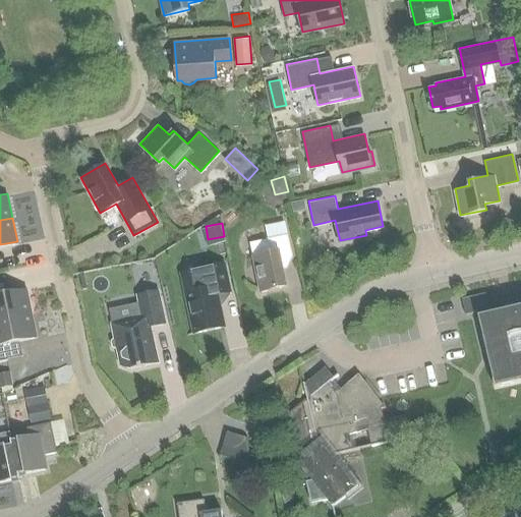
[(268,237),(250,241),(252,254),(261,290),(287,285),(281,257),(293,255),(288,232),(268,237)]
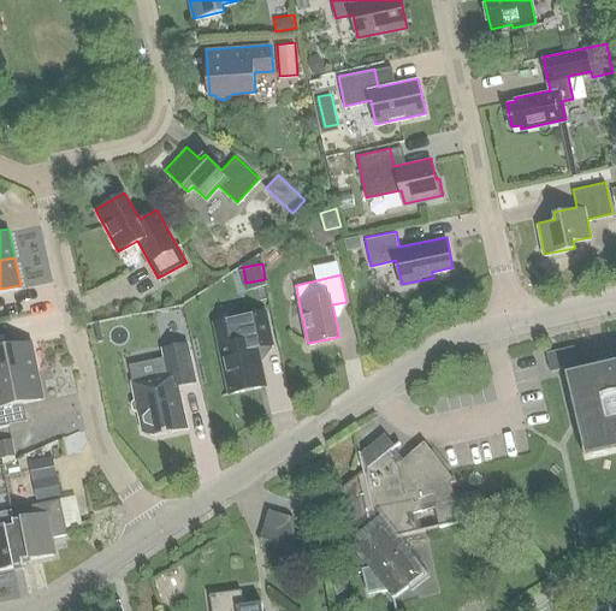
[(230,391),(265,384),(258,346),(271,343),(265,310),(214,321),(230,391)]
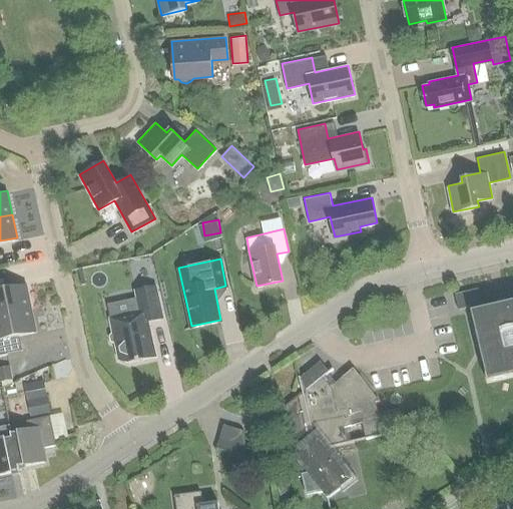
[(0,313),(31,307),(26,284),(0,288),(0,313)]
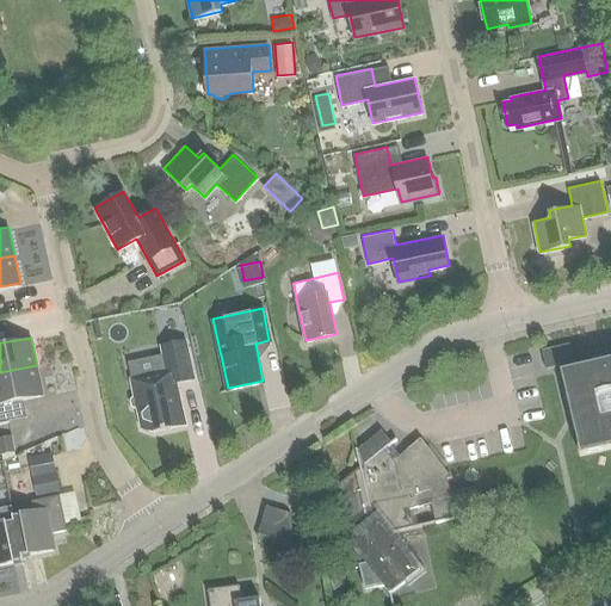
[(195,377),(186,339),(161,344),(166,369),(130,377),(134,394),(130,397),(131,404),(136,407),(141,426),(153,431),(186,424),(177,381),(195,377)]
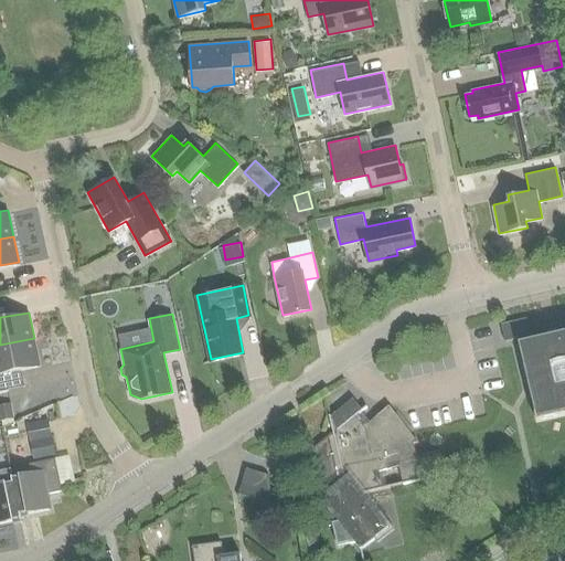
[(513,319),(515,328),(529,325),(526,316),(513,319)]
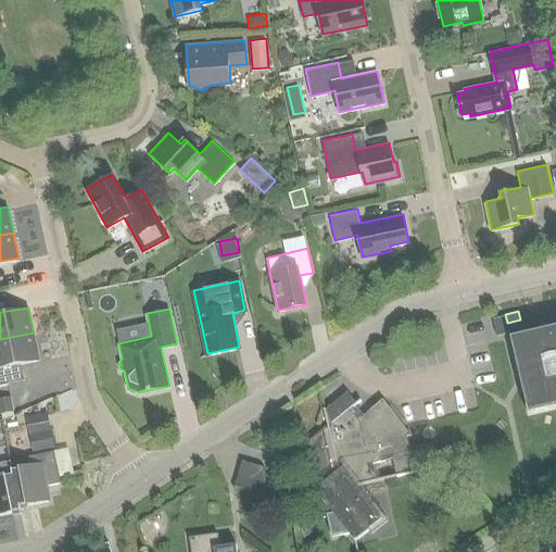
[(494,326),(507,323),(505,314),(492,317),(494,326)]
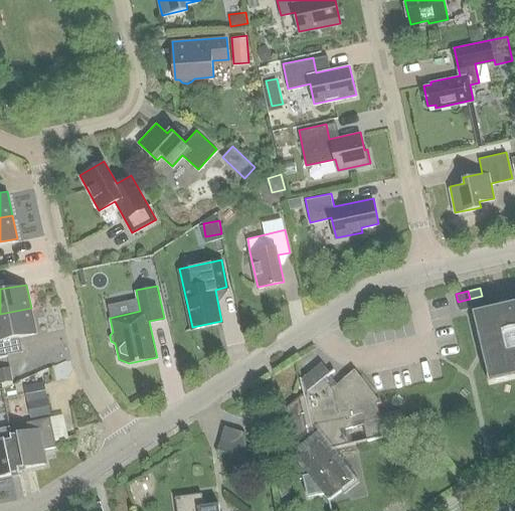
[(482,296),(470,299),(472,307),(484,304),(482,296)]
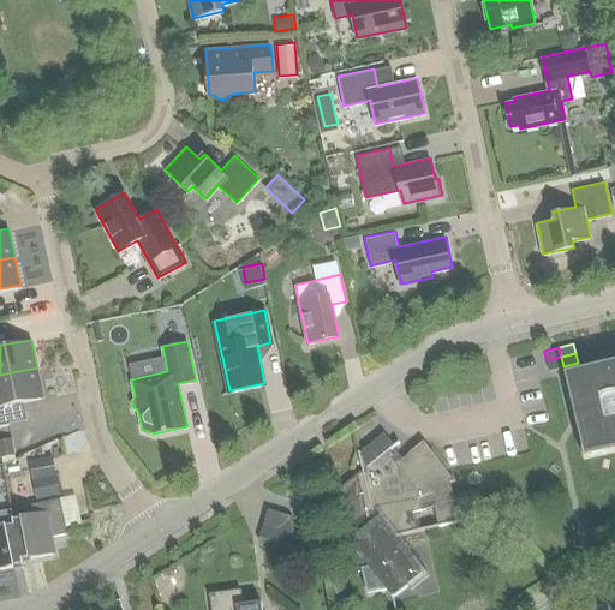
[(563,366),(561,357),(547,360),(549,369),(563,366)]
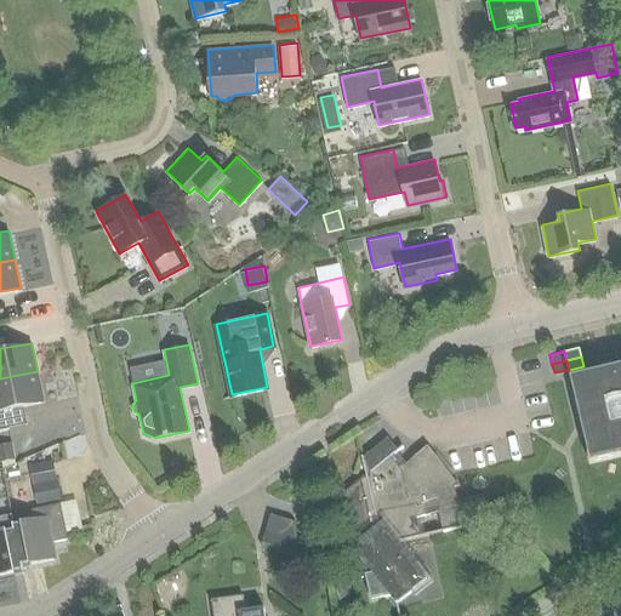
[(582,428),(590,460),(620,451),(620,361),(569,375),(582,428)]
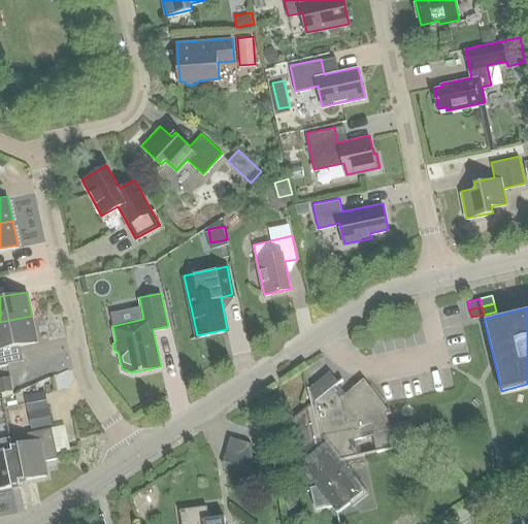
[(37,340),(32,316),(0,322),(0,363),(7,362),(4,347),(37,340)]
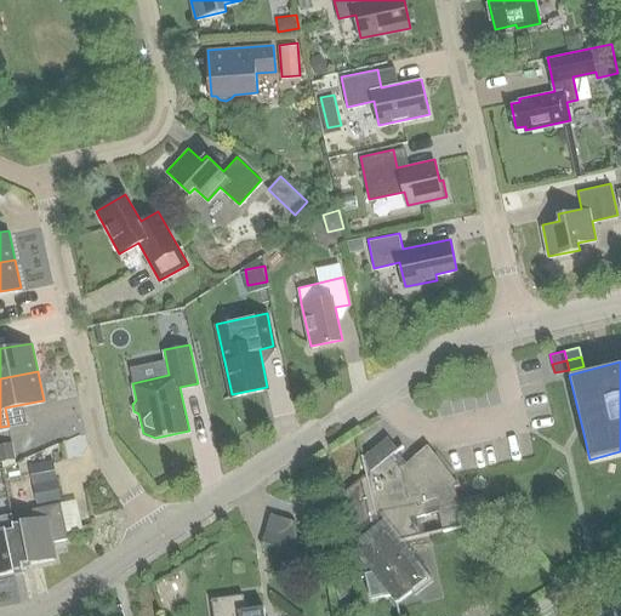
[(0,460),(16,456),(12,440),(0,443),(0,460)]
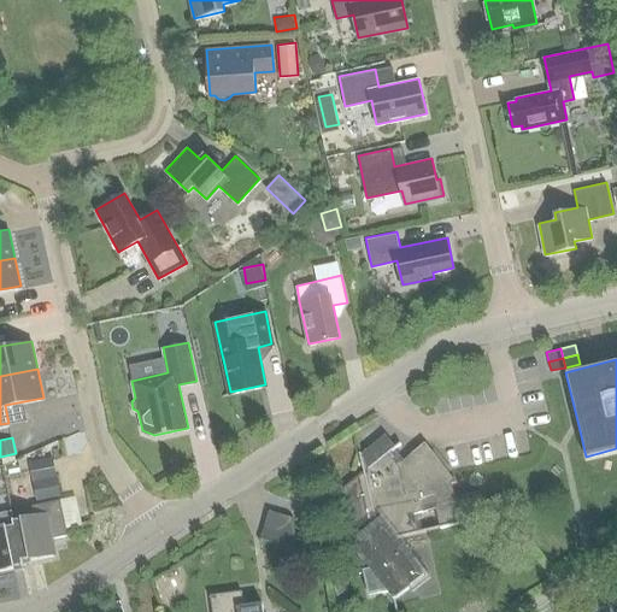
[(435,501),(441,525),(500,512),(499,511),(495,511),(479,489),(454,495),(451,481),(456,480),(424,440),(399,460),(391,449),(400,441),(399,440),(358,475),(331,495),(331,496),(363,535),(352,545),(363,558),(364,558),(366,568),(358,570),(358,572),(363,570),(369,593),(392,588),(397,611),(398,611),(395,596),(409,586),(411,588),(430,574),(416,555),(412,558),(395,536),(418,530),(413,511),(423,508),(422,504),(435,501)]
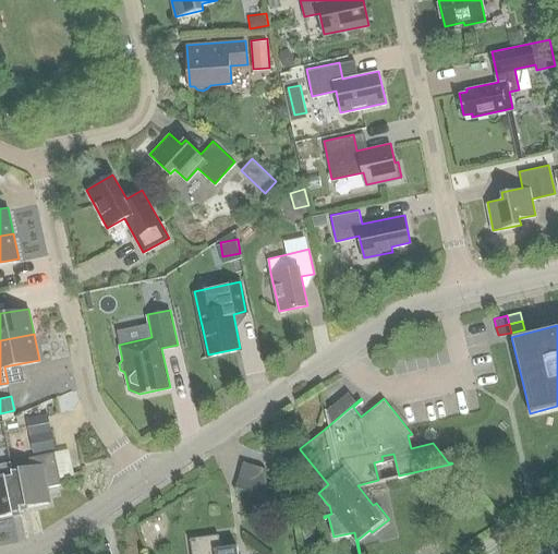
[(31,433),(50,430),(47,412),(27,416),(31,433)]
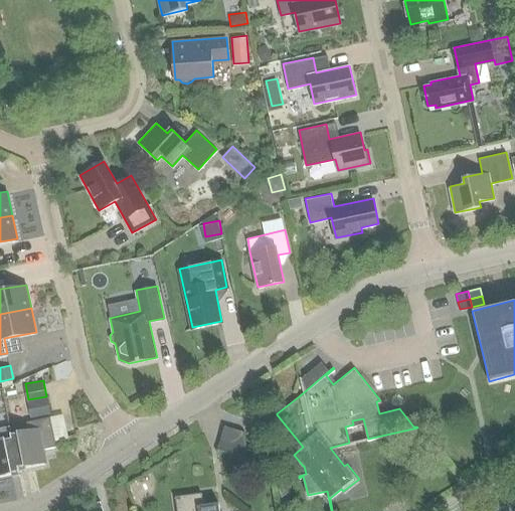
[(50,412),(46,396),(28,399),(31,415),(50,412)]
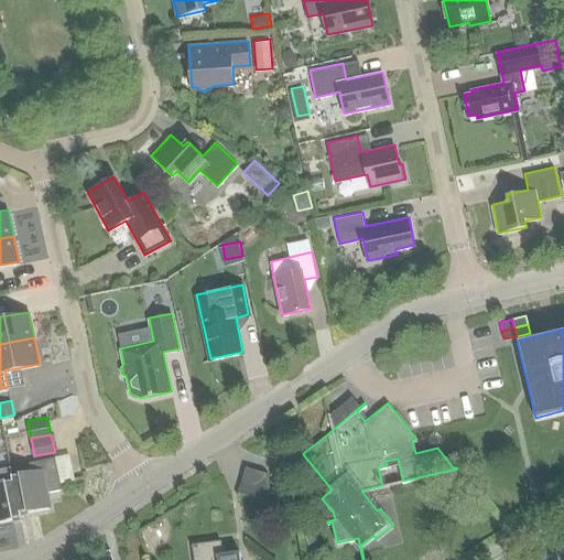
[(29,462),(11,466),(10,466),(21,519),(22,519),(20,512),(50,506),(46,491),(62,487),(55,455),(29,461),(29,462)]
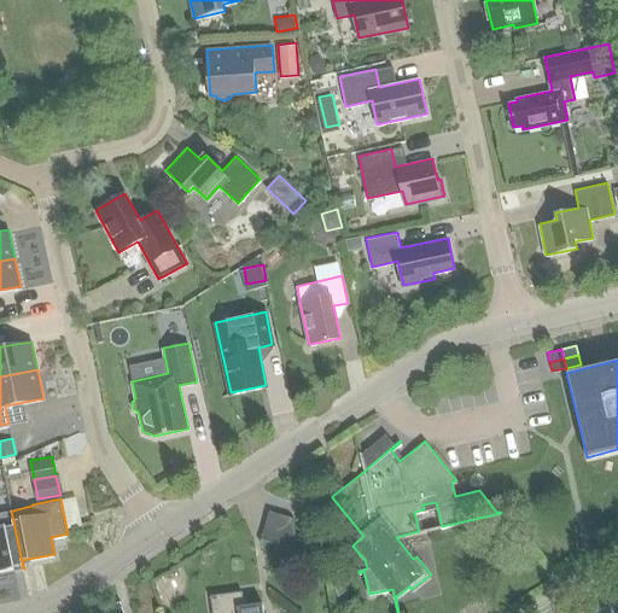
[(293,539),(296,512),(266,509),(263,536),(293,539)]
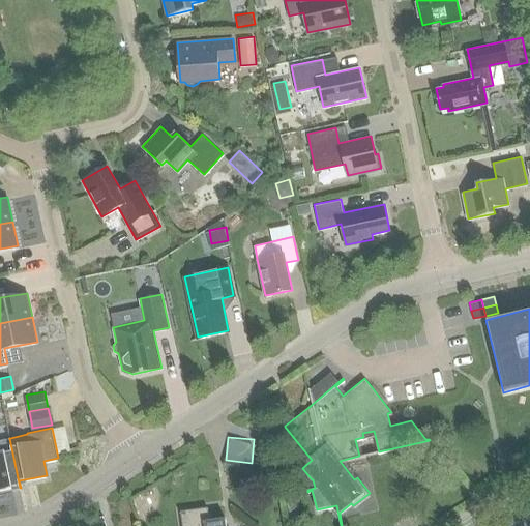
[(9,438),(0,439),(0,489),(19,485),(19,488),(20,488),(9,438)]
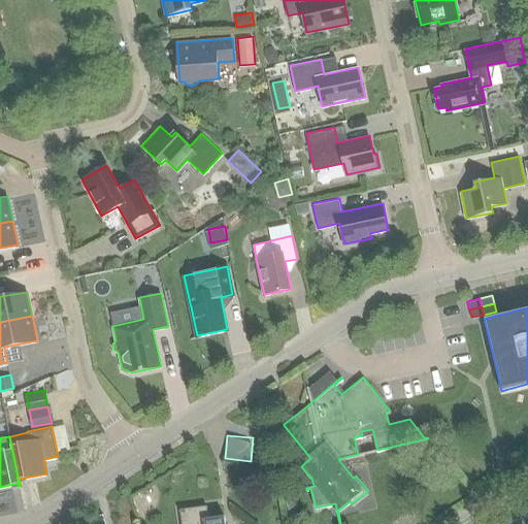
[(288,509),(297,501),(292,485),(282,488),(288,509)]
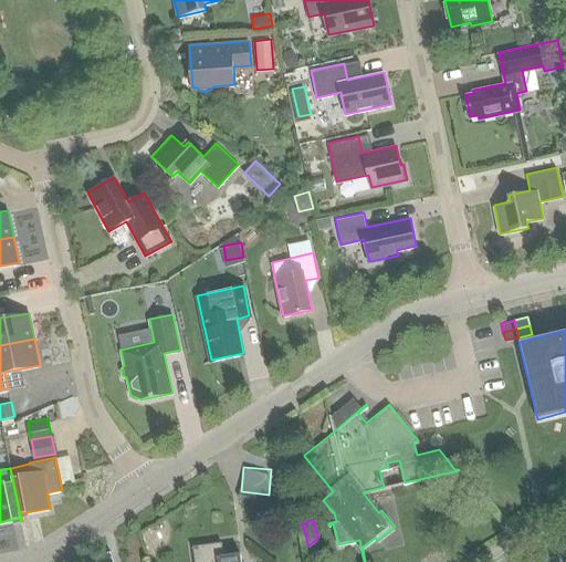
[(241,561),(241,552),(223,554),(221,541),(192,544),(195,561),(241,561)]
